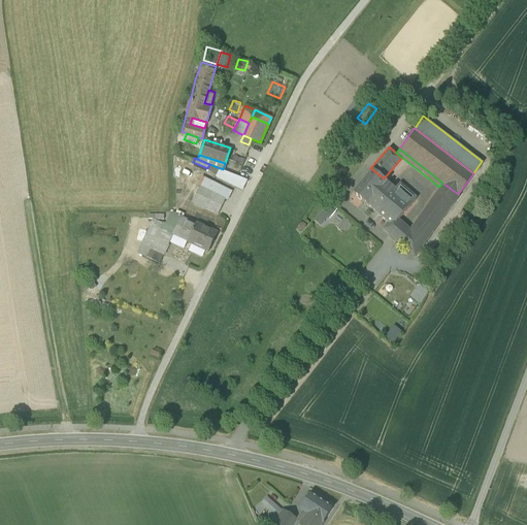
[(216,174),(220,168),(209,164),(207,168),(216,174)]
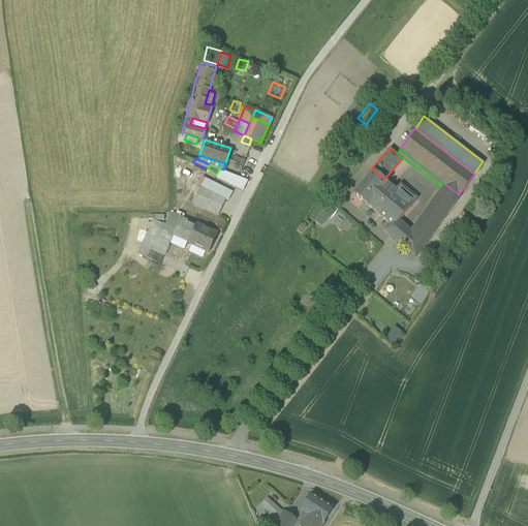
[(216,175),(243,188),(247,179),(223,169),(220,168),(216,175)]
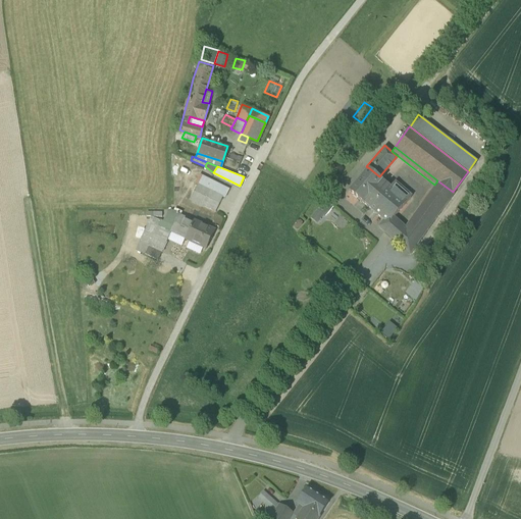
[(349,190),(363,201),(381,178),(379,176),(368,167),(367,167),(349,190)]
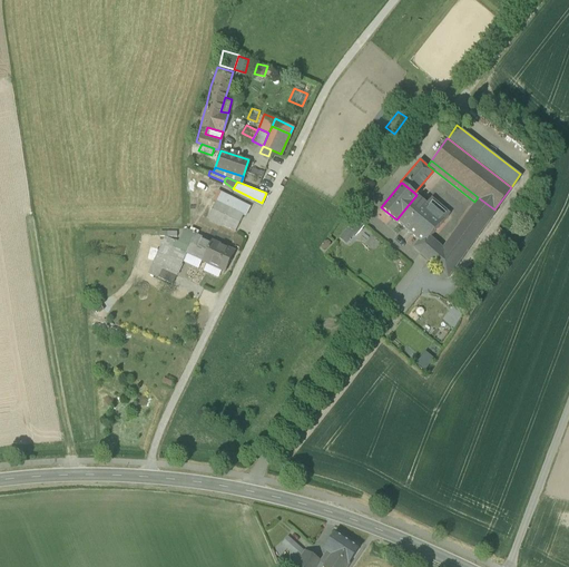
[(212,198),(216,201),(218,195),(228,199),(231,195),(217,188),(212,198)]
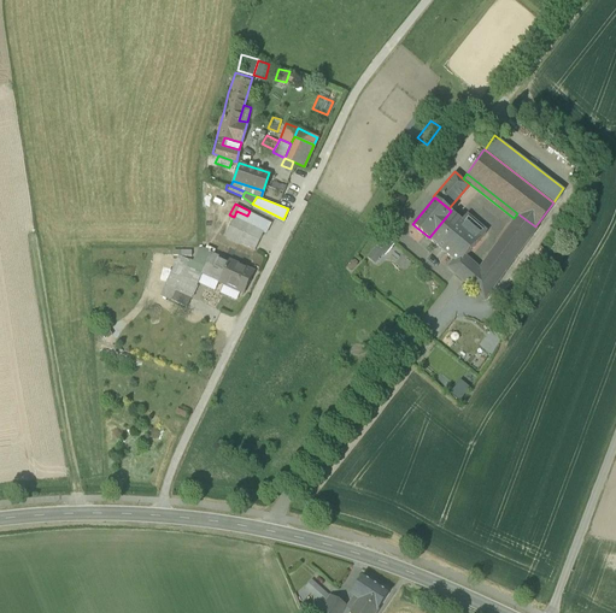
[(226,234),(240,241),(242,235),(248,223),(263,230),(265,223),(267,224),(269,220),(250,211),(247,216),(236,211),(234,217),(226,234)]
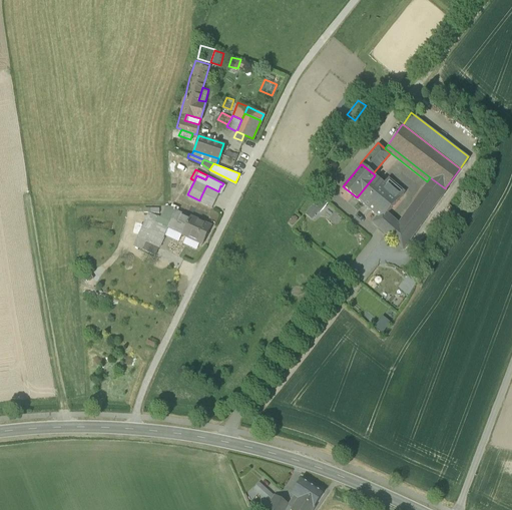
[(383,181),(375,175),(357,197),(364,204),(383,181)]
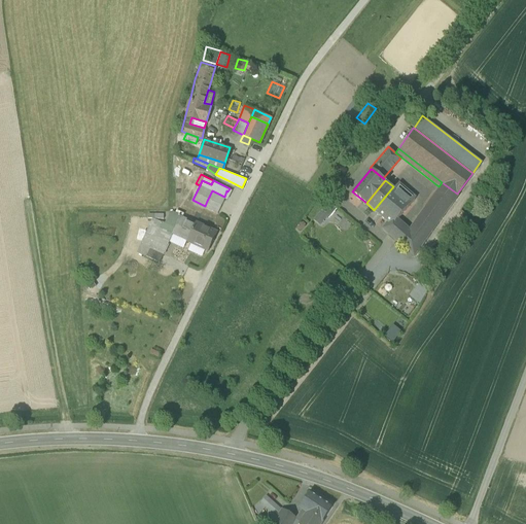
[(387,220),(391,224),(396,218),(415,196),(398,181),(393,186),(374,210),(387,220)]
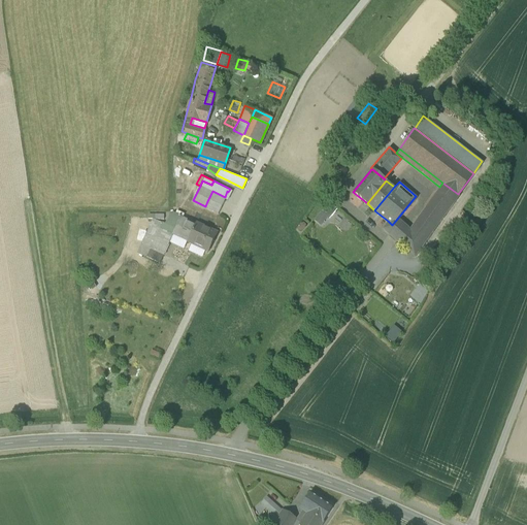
[(414,256),(458,194),(442,183),(439,187),(410,228),(407,231),(406,231),(400,231),(395,238),(414,256)]
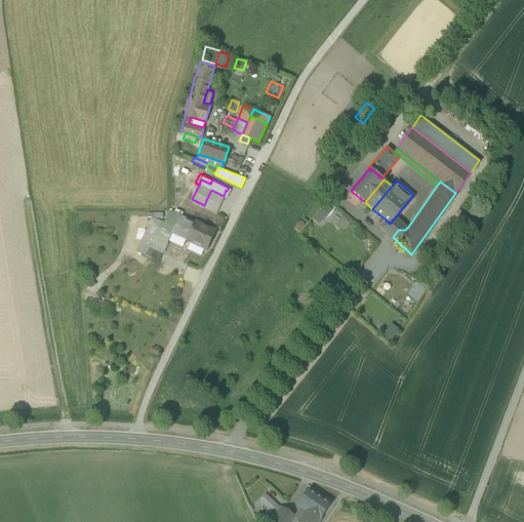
[(204,205),(216,211),(224,196),(211,190),(206,200),(204,205)]
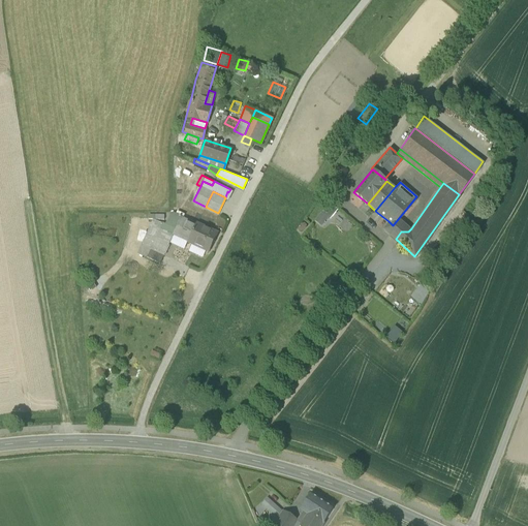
[(324,215),(329,218),(337,207),(330,200),(320,211),(324,215)]
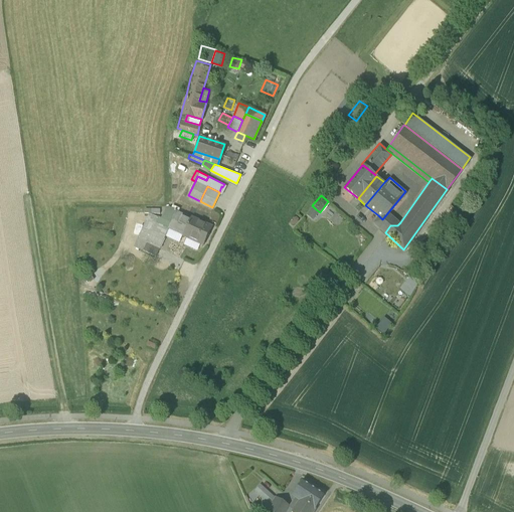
[(310,216),(316,209),(312,205),(306,213),(310,216)]
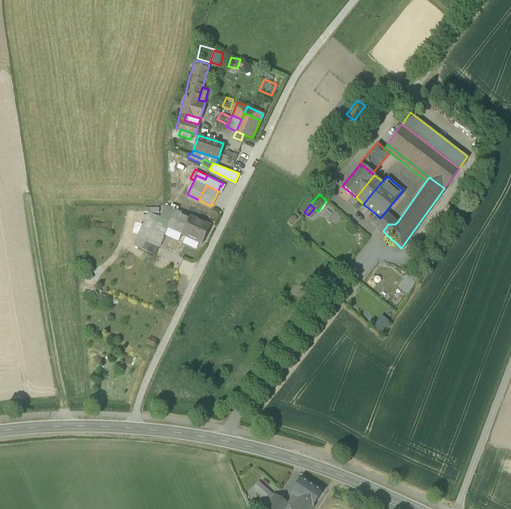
[(164,233),(167,226),(175,208),(172,207),(168,205),(164,207),(160,217),(156,215),(145,239),(157,245),(158,246),(164,233)]
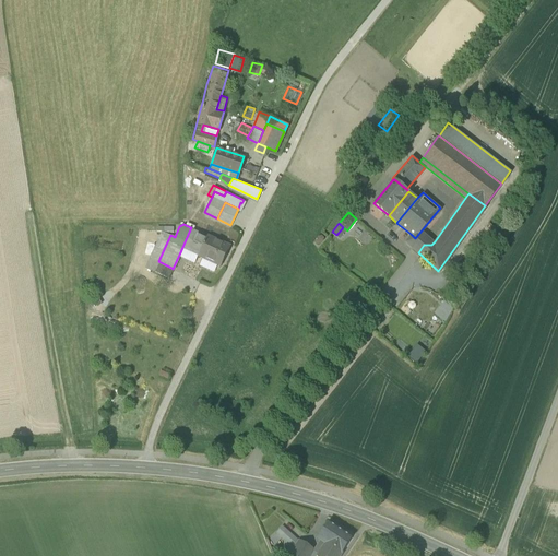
[(182,247),(198,253),(206,235),(191,227),(182,247)]
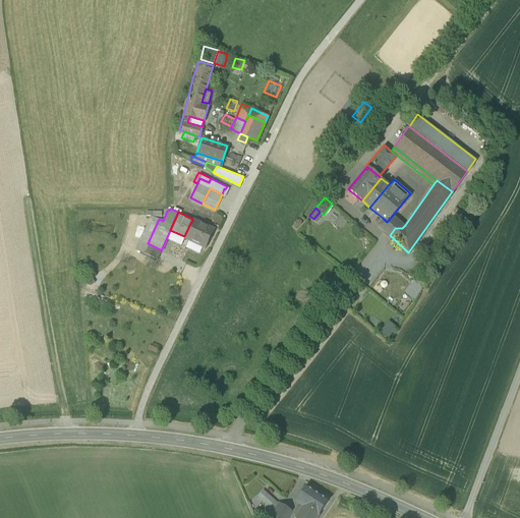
[(150,215),(138,240),(148,243),(159,219),(150,215)]
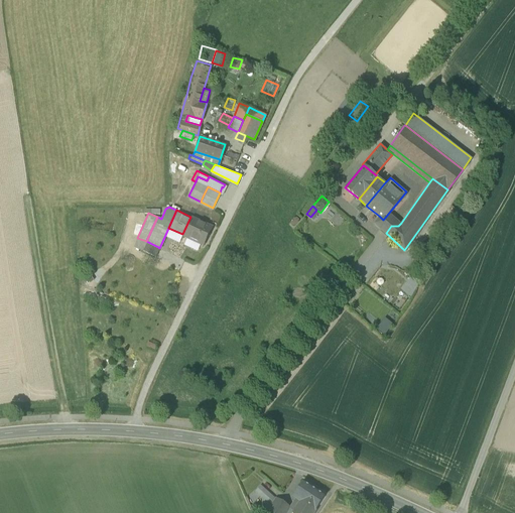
[(383,220),(379,216),(375,221),(377,222),(379,219),(383,223),(379,227),(386,233),(391,226),(397,226),(398,226),(401,223),(388,214),(383,220)]
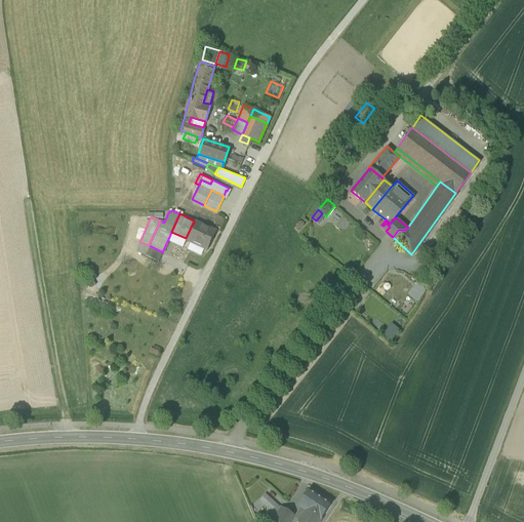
[(215,230),(194,221),(186,238),(190,240),(204,247),(207,248),(215,230)]
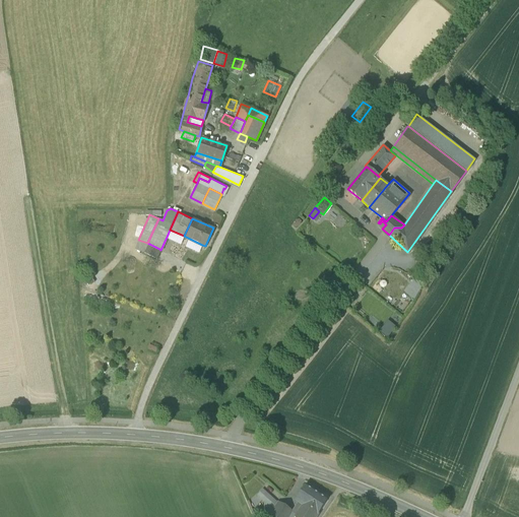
[(377,224),(382,229),(386,224),(382,220),(380,223),(378,222),(377,224)]
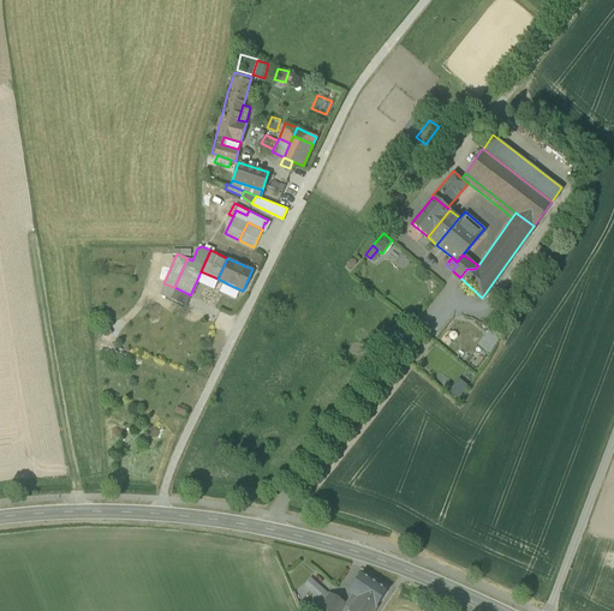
[(201,271),(197,280),(214,287),(218,279),(201,271)]
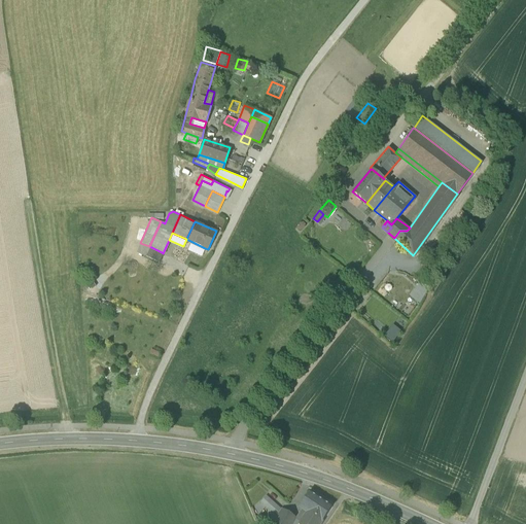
[(205,248),(190,241),(187,249),(201,255),(205,248)]
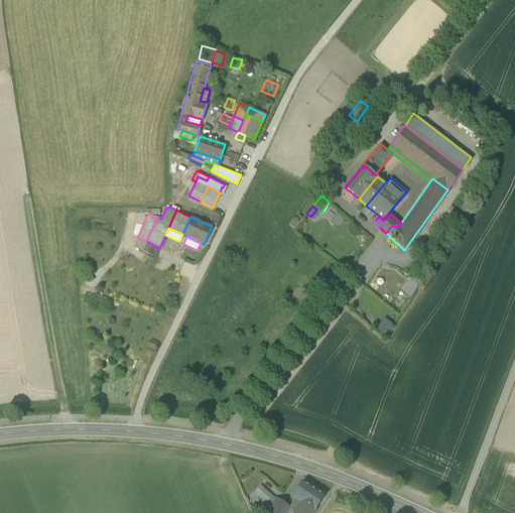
[(133,245),(155,255),(158,247),(146,241),(137,238),(133,245)]
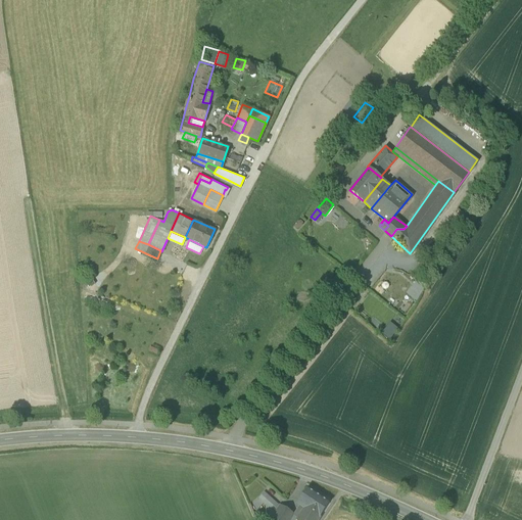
[(297,502),(304,507),(319,516),(328,502),(306,487),(297,502)]
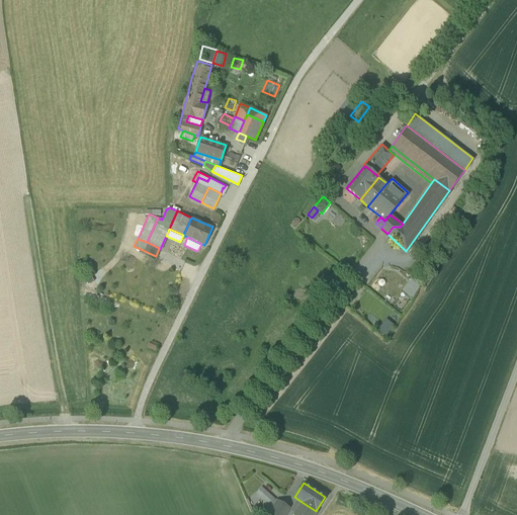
[(268,512),(273,514),(284,514),(289,508),(277,500),(268,512)]
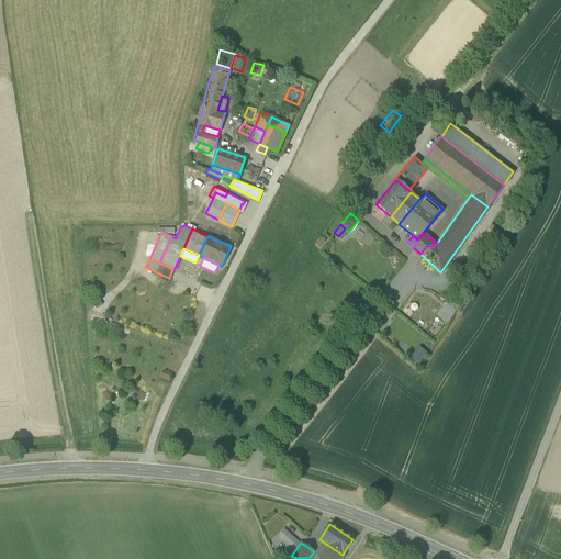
[(325,558),(339,558),(343,555),(327,545),(320,556),(325,558)]
